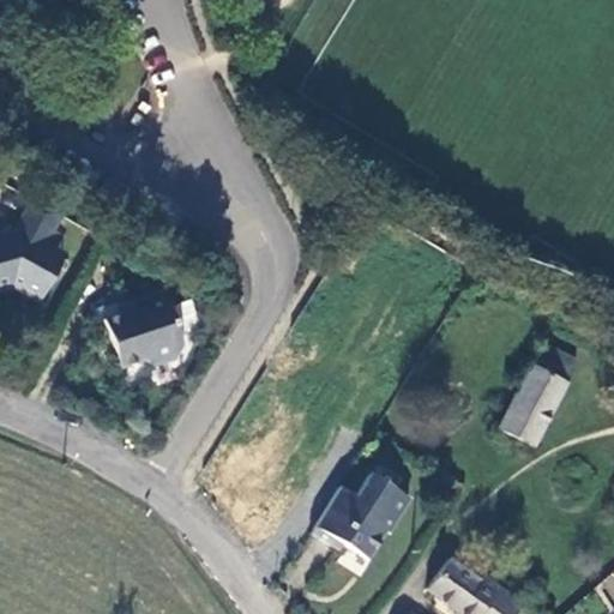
[(56,230),(62,218),(32,200),(13,232),(0,236),(0,288),(14,283),(24,288),(23,290),(41,300),(53,280),(48,276),(59,254),(54,252),(64,235),(56,230)]
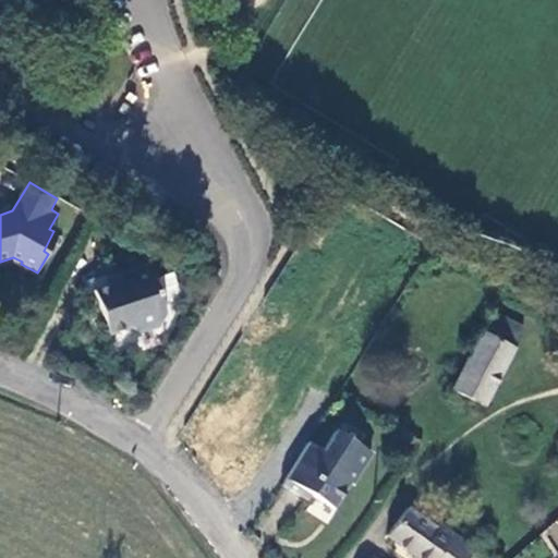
[(59,234),(53,231),(44,251),(48,254),(59,234)]
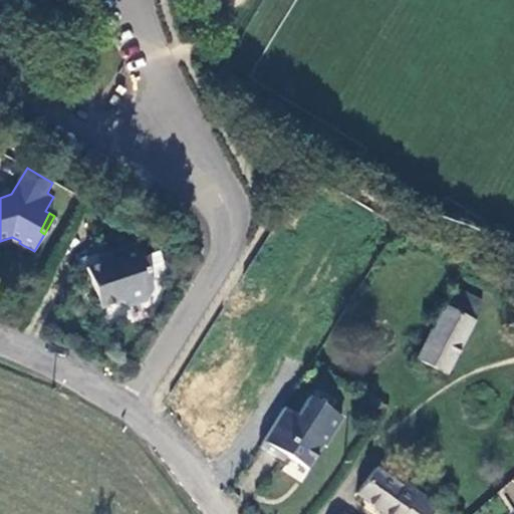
[(104,262),(86,269),(100,308),(117,303),(127,306),(147,300),(153,291),(150,283),(168,276),(158,253),(141,258),(136,246),(102,256),(104,262)]
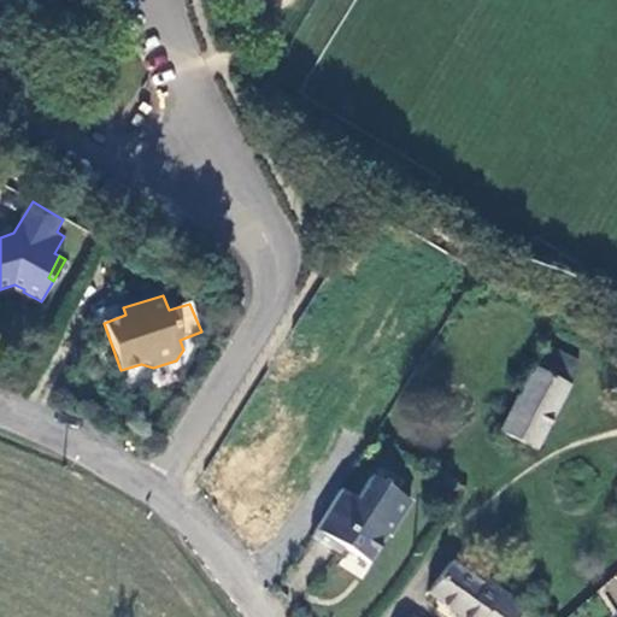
[(535,451),(581,363),(546,345),(500,433),(535,451)]
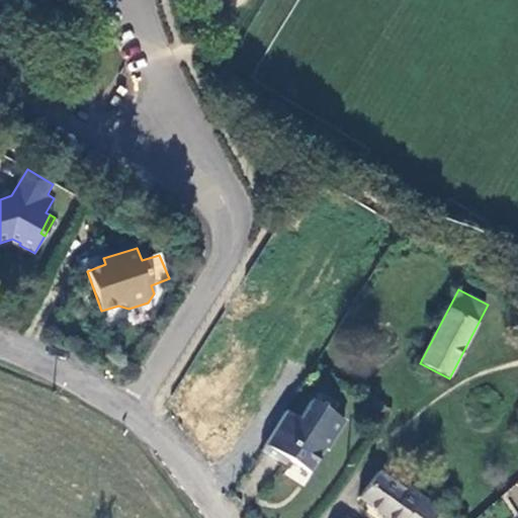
[(220,397),(228,403),(233,395),(225,390),(220,397)]
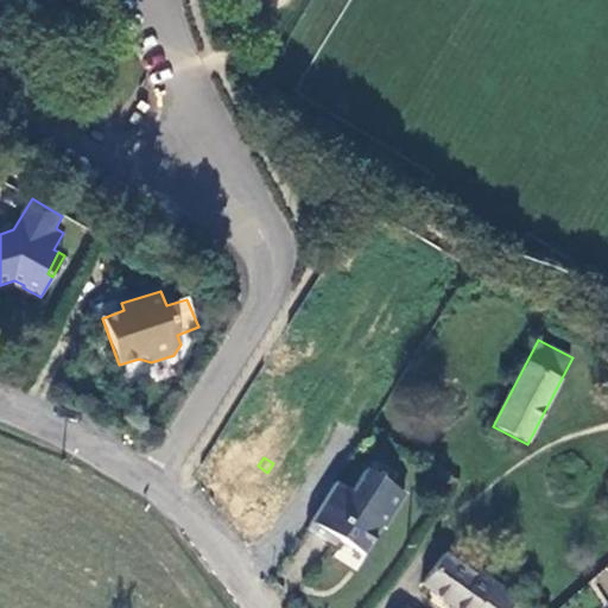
[(350,491),(336,481),(306,529),(335,548),(339,542),(360,553),(378,524),(375,521),(384,511),(387,513),(401,491),(365,468),(350,491)]
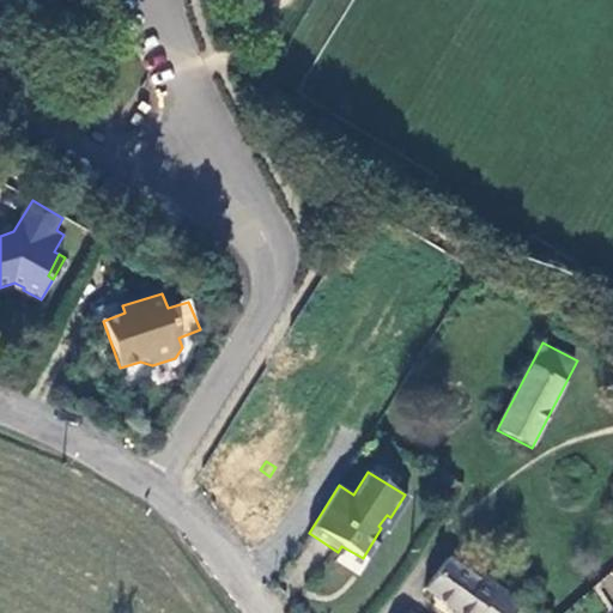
[(455,612),(513,612),(520,605),(483,577),(479,580),(448,558),(425,592),(455,612)]
